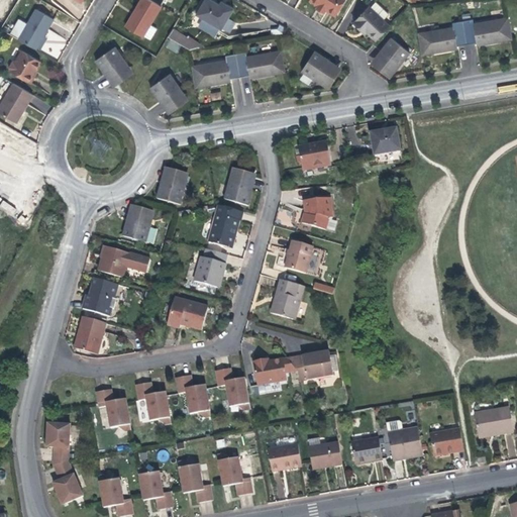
[(137,0),(131,11),(122,26),(140,36),(159,6),(147,0),(137,0)]
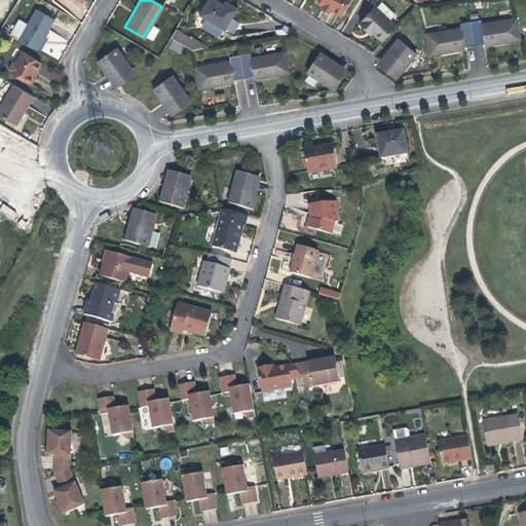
[(236,8),(227,3),(225,6),(221,4),(214,0),(204,0),(199,10),(197,13),(197,14),(224,30),(236,8)]
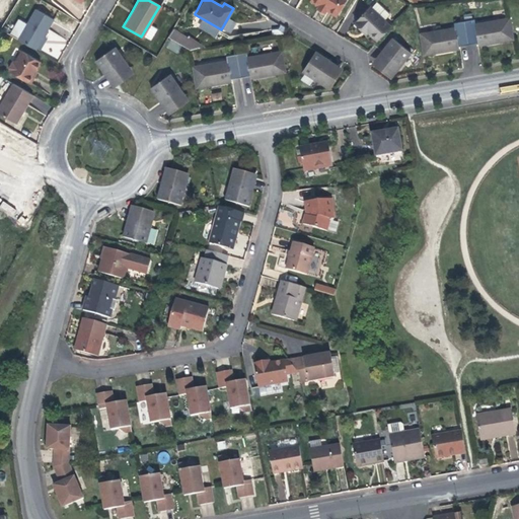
[(337,16),(347,0),(310,0),(310,1),(319,6),(317,9),(320,11),(325,14),(327,11),(337,16)]
